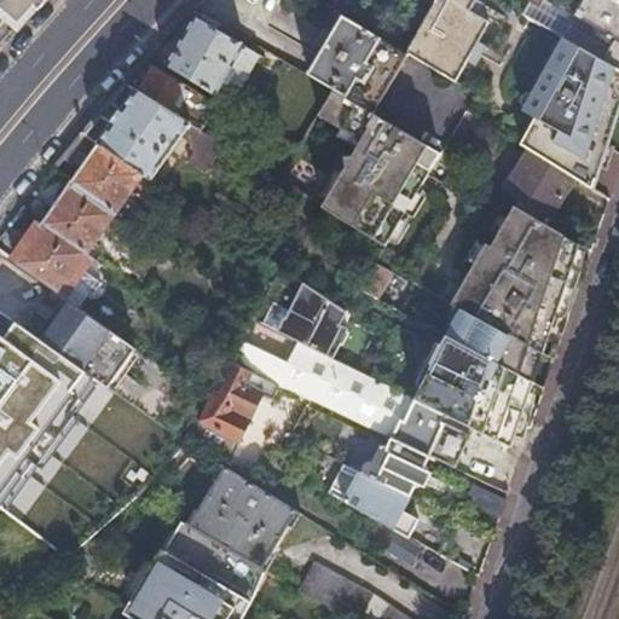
[(0,0),(0,6),(6,10),(19,21),(33,6),(38,0),(0,0)]
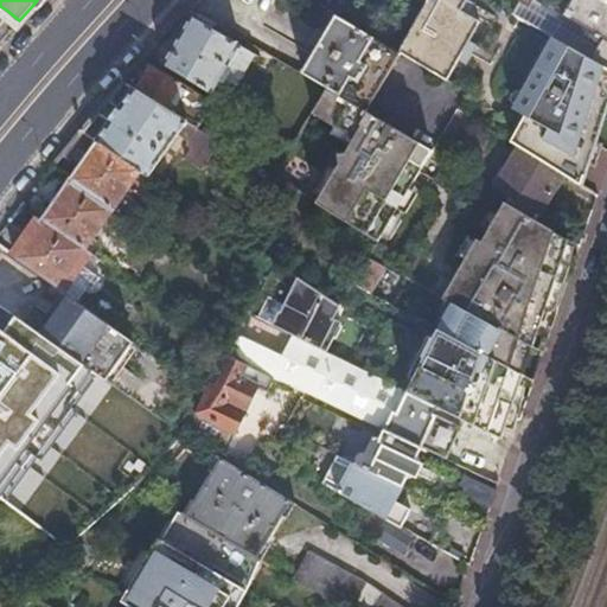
[(327,0),(324,8),(334,14),(398,52),(442,78),(454,59),(465,40),(477,20),(465,14),(457,10),(461,0),(327,0)]
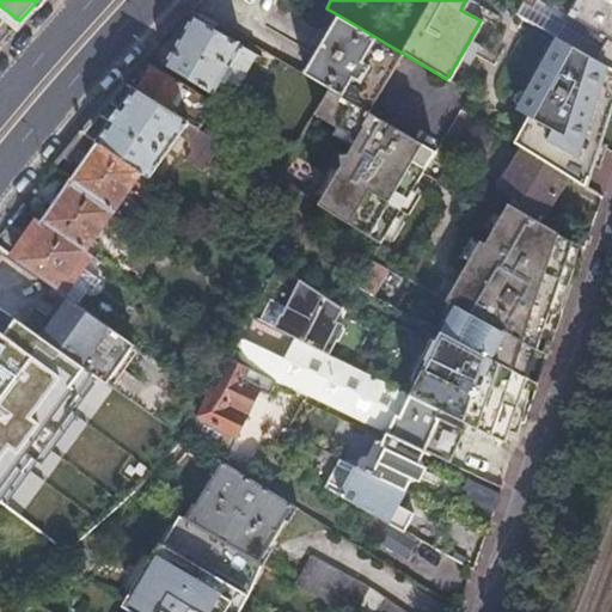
[(470,0),(465,0),(460,10),(469,14),(476,2),(470,0)]
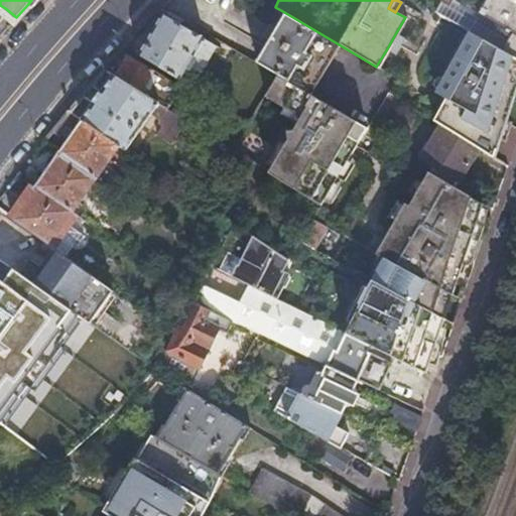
[(515,57),(515,34),(453,0),(439,0),(439,1),(432,12),(468,31),(515,57)]
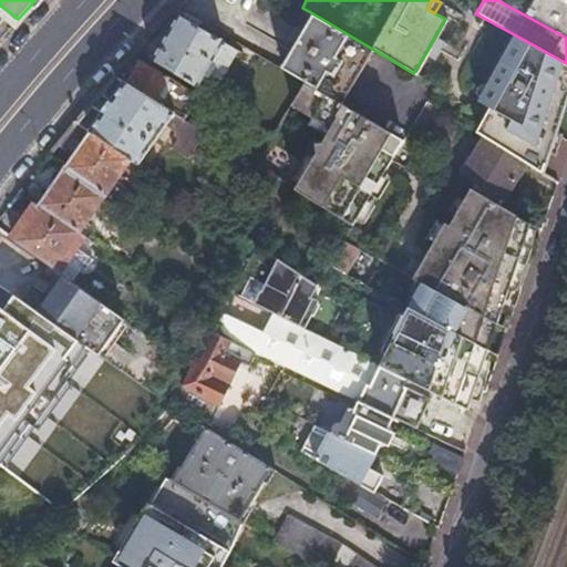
[(566,0),(481,0),(483,1),(483,0),(497,0),(566,38),(566,0)]
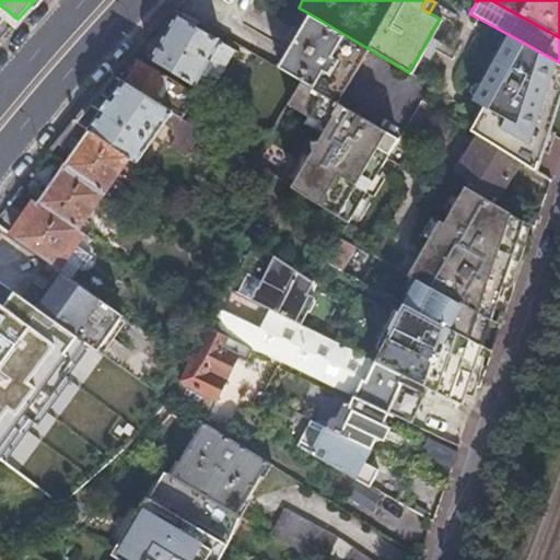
[(308,13),(278,67),(302,81),(336,101),(368,48),(308,13)]
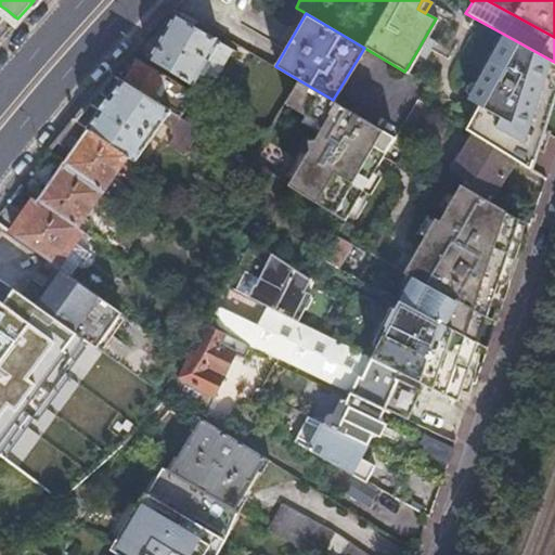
[(149,59),(192,85),(206,61),(218,40),(173,14),(149,59)]
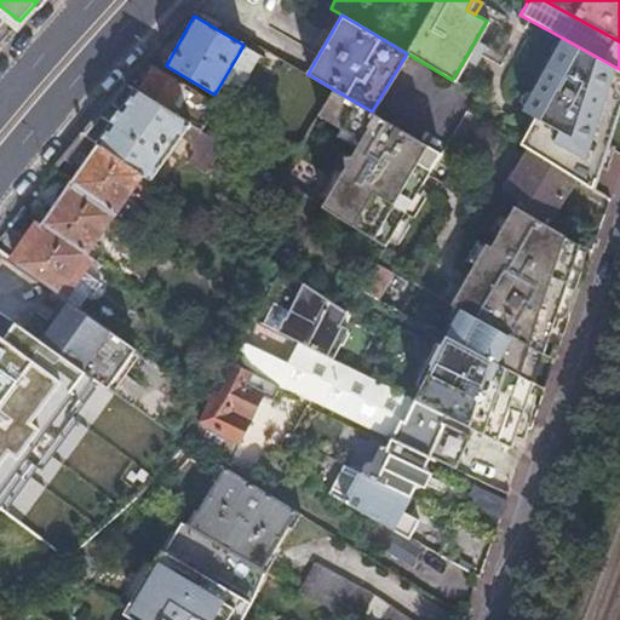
[(619,89),(619,69),(562,38),(521,109),(533,116),(539,120),(523,147),(528,149),(573,176),(572,177),(592,190),(619,99),(619,93),(618,93),(619,89)]
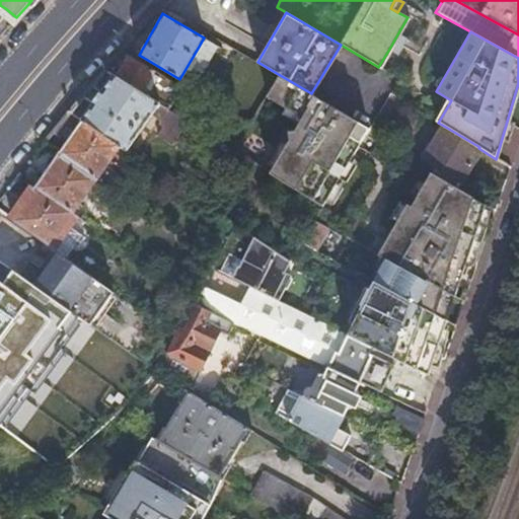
[(397,34),(388,51),(394,55),(404,38),(397,34)]
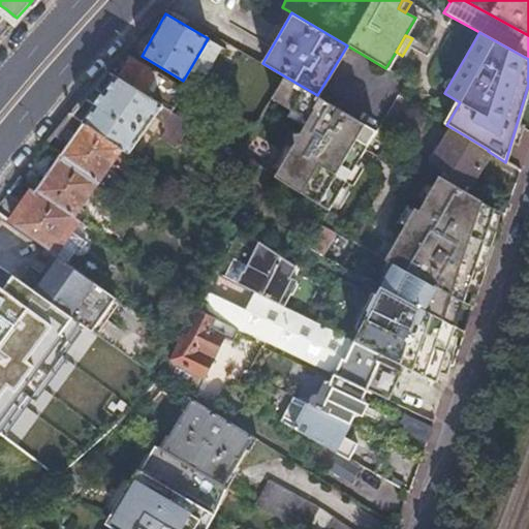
[(196,58),(183,81),(192,86),(216,43),(208,38),(196,58)]
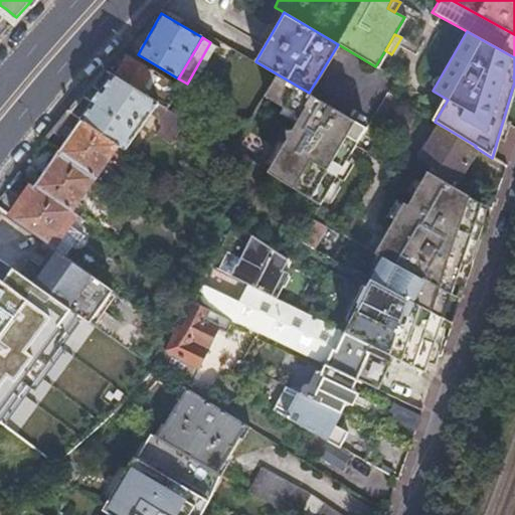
[(114,74),(166,108),(179,86),(127,53),(114,74)]
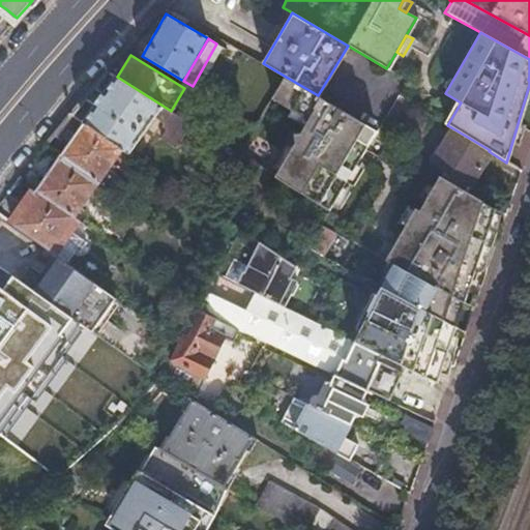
[(82,123),(120,149),(126,154),(153,116),(163,122),(165,131),(159,138),(175,148),(192,124),(171,111),(117,77),(107,70),(92,86),(104,94),(95,105),(84,96),(68,114),(82,123)]
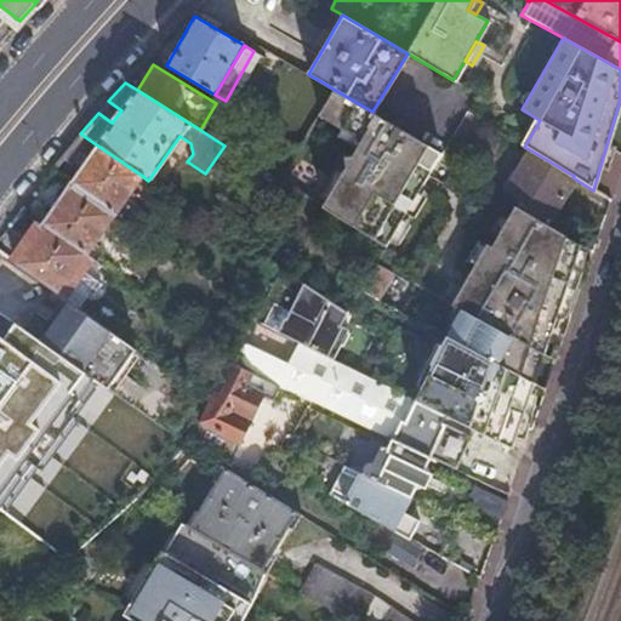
[(359,186),(404,212),(436,159),(439,153),(372,112),(335,90),(324,108),(385,144),(359,186)]
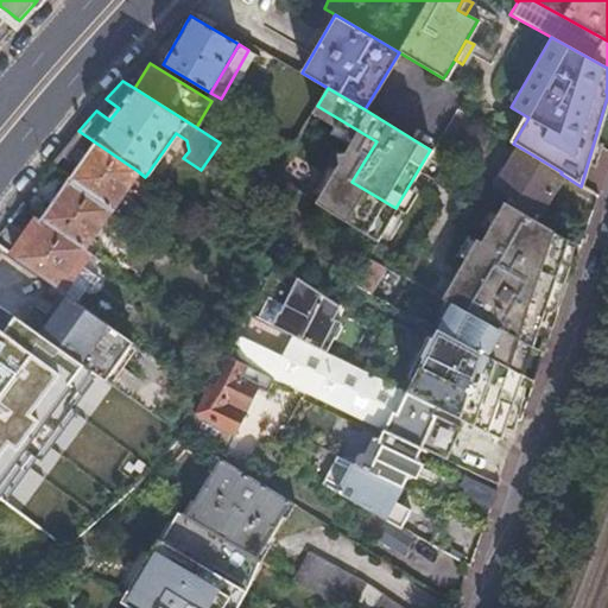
[(282,101),(271,118),(280,124),(291,106),(282,101)]
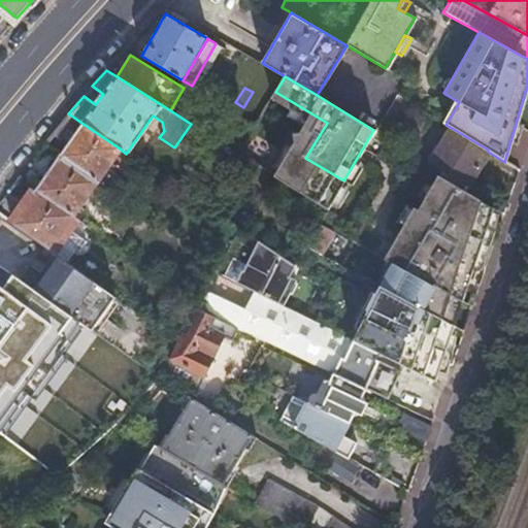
[(446,125),(459,102),(454,99),(440,122),(446,125)]
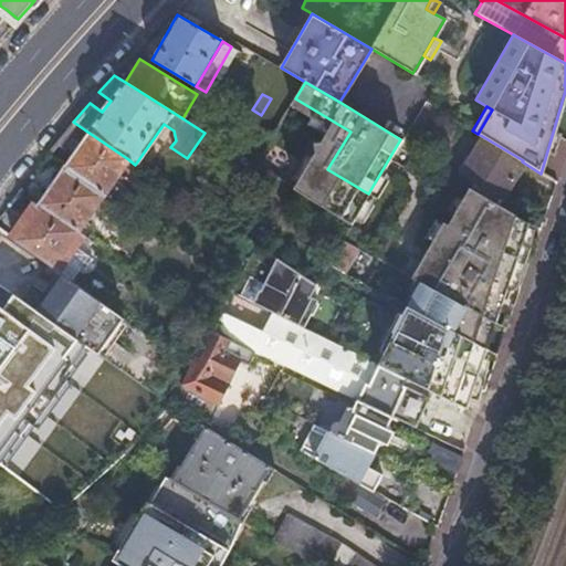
[(73,122),(62,136),(77,147),(63,168),(104,196),(128,159),(87,132),(73,122)]
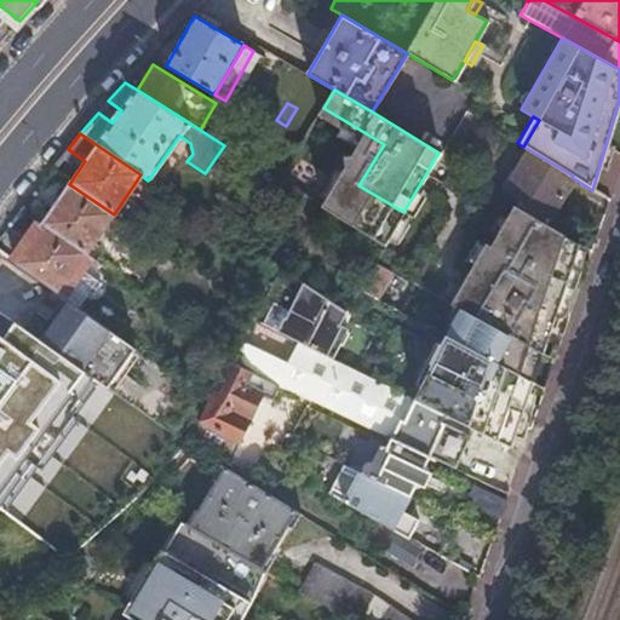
[(528,149),(505,188),(529,204),(524,212),(545,224),(563,195),(561,194),(572,177),(573,176),(528,149)]
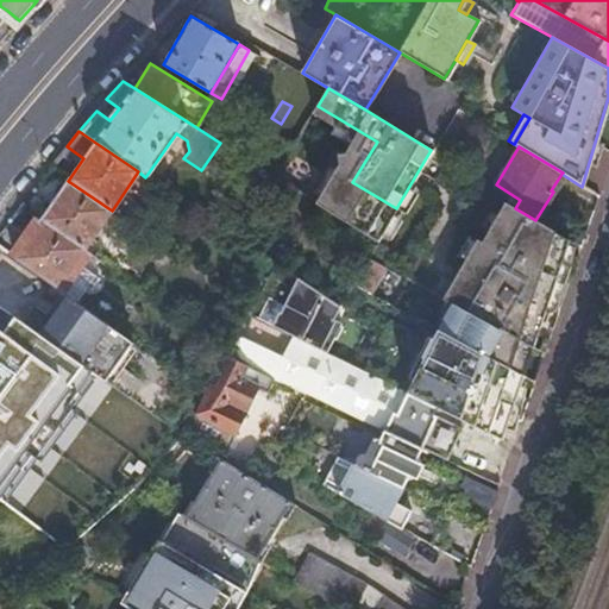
[(41,219),(85,250),(112,211),(68,181),(41,219)]
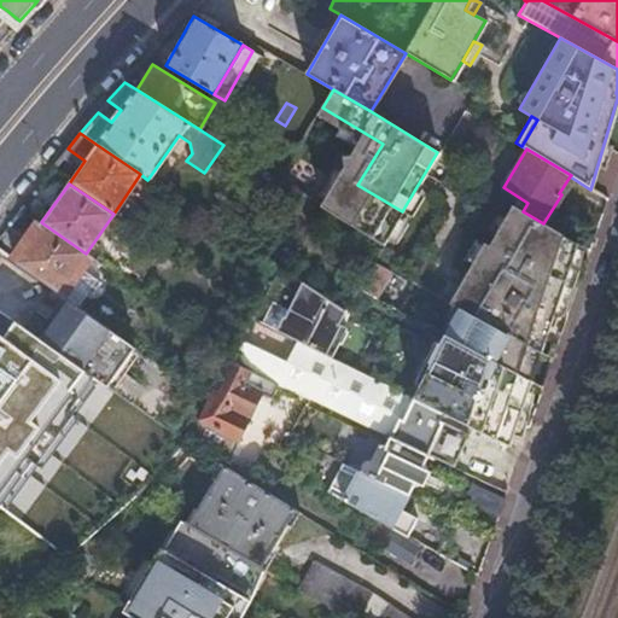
[(493,261),(558,297),(577,243),(543,223),(523,211),(497,255),(472,240),(468,248),(493,261)]
